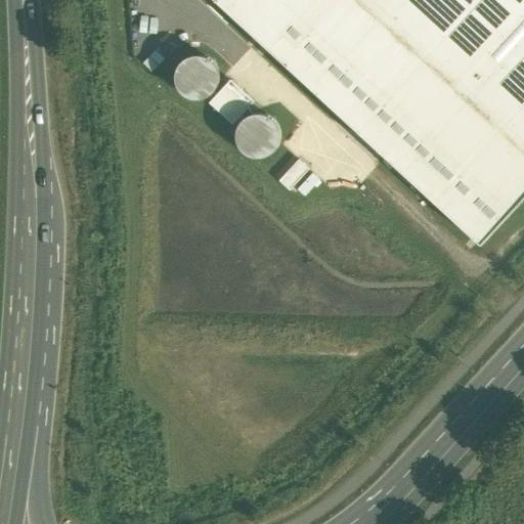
[(523,0),(214,0),(480,245),(523,197),(523,0)]
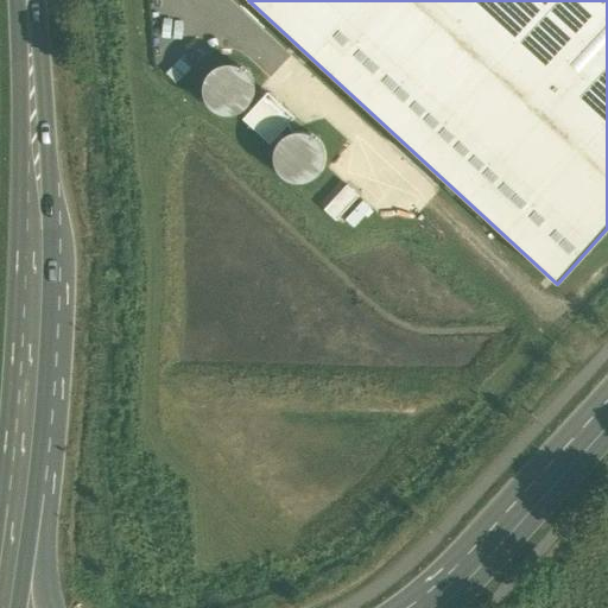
[(204,83),(203,92),(206,100),(211,109),(221,114),(229,115),(239,113),(247,107),(253,99),(254,90),(252,80),(246,71),(236,67),(227,64),(217,68),(209,74),(204,83)]
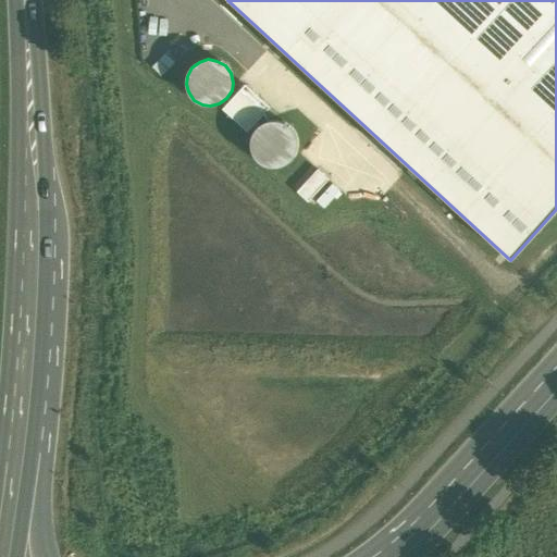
[(245,85),(222,110),(247,133),(270,108),(245,85)]
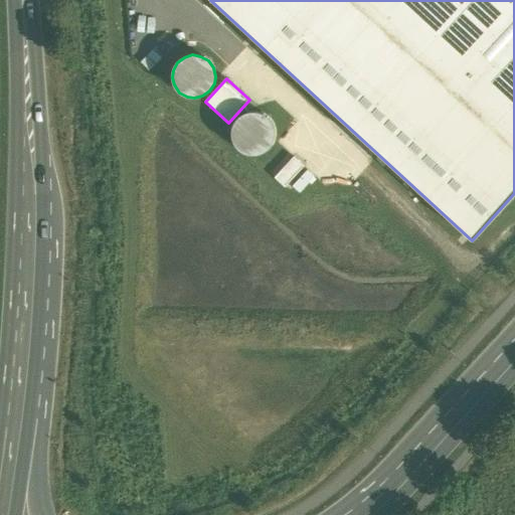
[(233,127),(232,135),(234,144),(239,150),(246,154),(254,155),(263,153),(269,149),(273,142),(275,134),(273,125),(269,119),(262,114),(252,112),(245,114),(237,119),(233,127)]
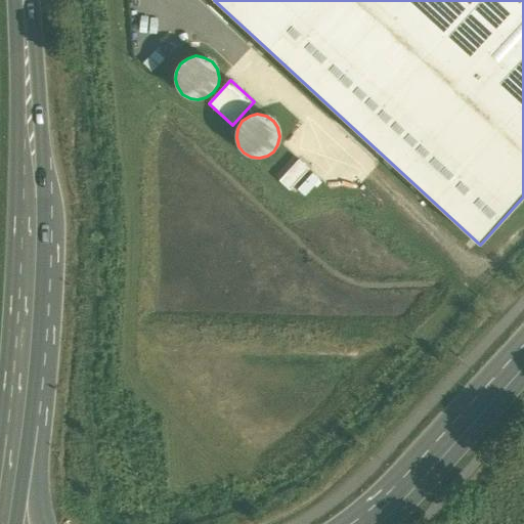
[(299,160),(279,181),(290,190),(309,169),(299,160)]
